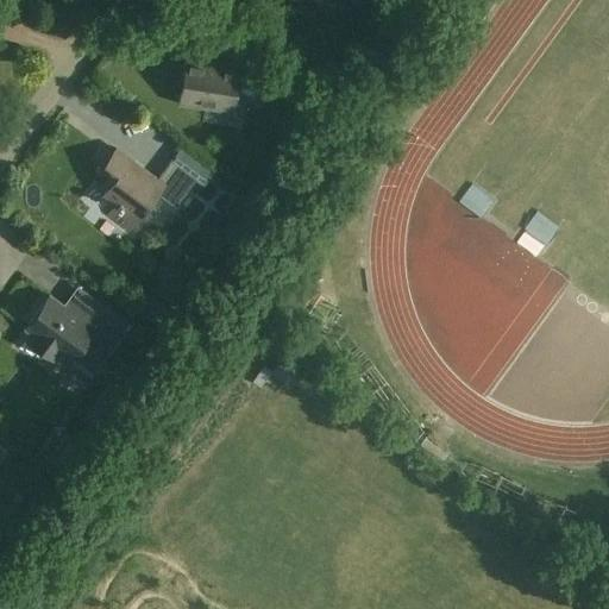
[(259,81),(265,38),(236,33),(231,66),(187,58),(180,104),(234,113),(240,79),(259,81)]
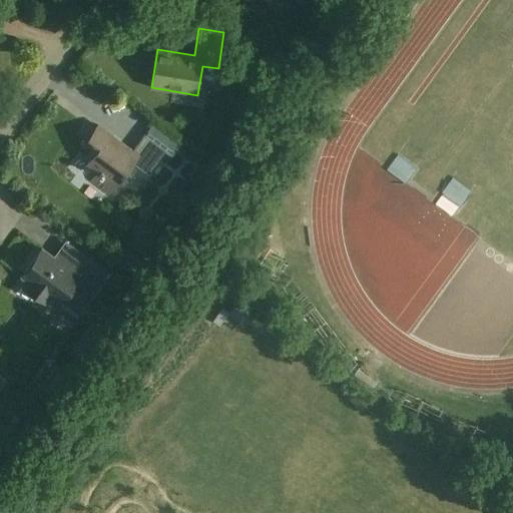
[(99,125),(81,150),(92,158),(86,167),(98,175),(92,183),(108,194),(132,161),(148,173),(165,150),(143,133),(131,149),(99,125)]
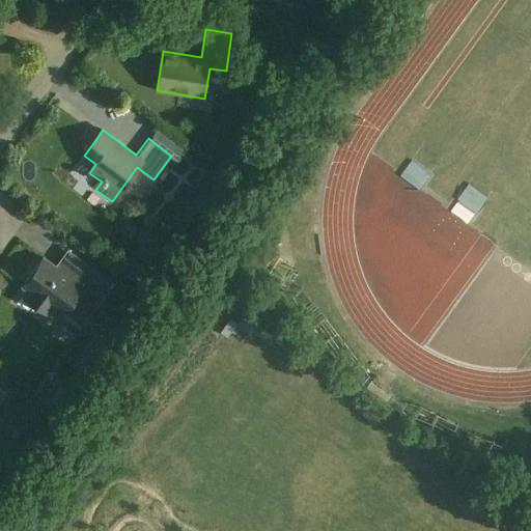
[(408,164),(427,179),(440,164),(420,148),(408,164)]
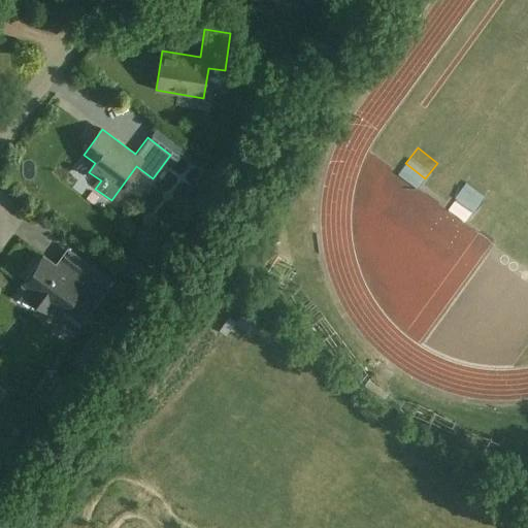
[(453,198),(474,213),(486,199),(464,184),(453,198)]
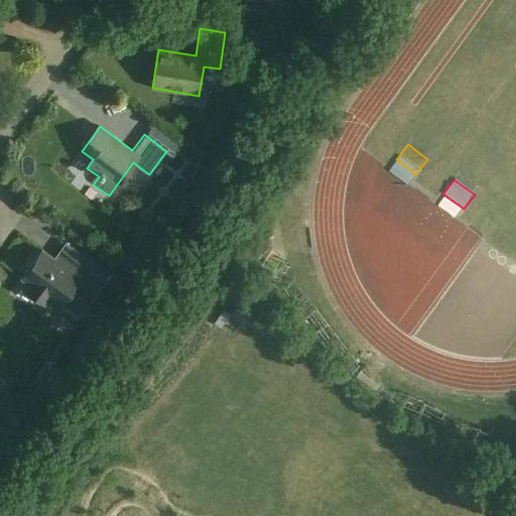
[(43,250),(23,277),(28,281),(23,289),(45,305),(50,297),(61,305),(62,303),(81,315),(106,280),(85,265),(78,275),(43,250)]
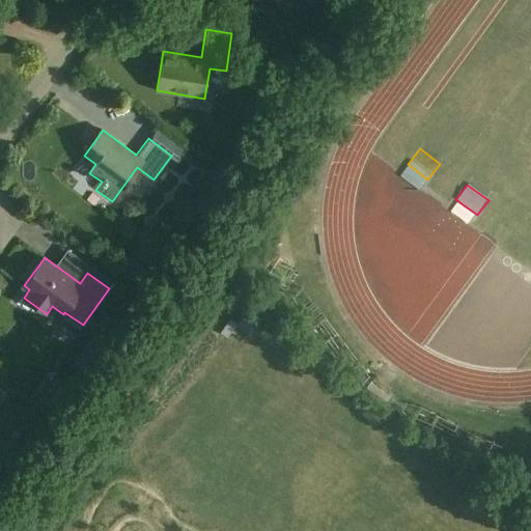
[(95,336),(86,348),(99,357),(107,343),(95,336)]
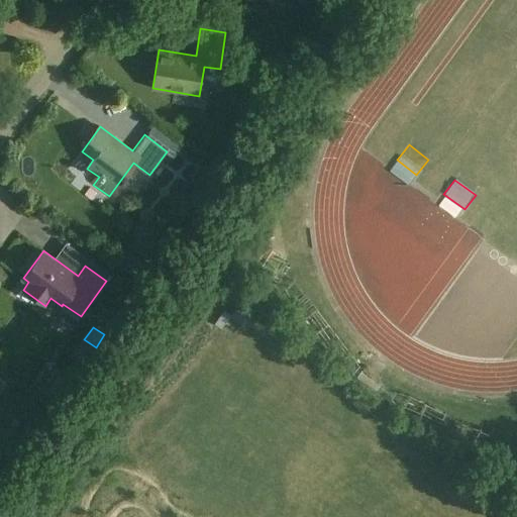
[(67,377),(46,363),(32,382),(53,396),(67,377)]
